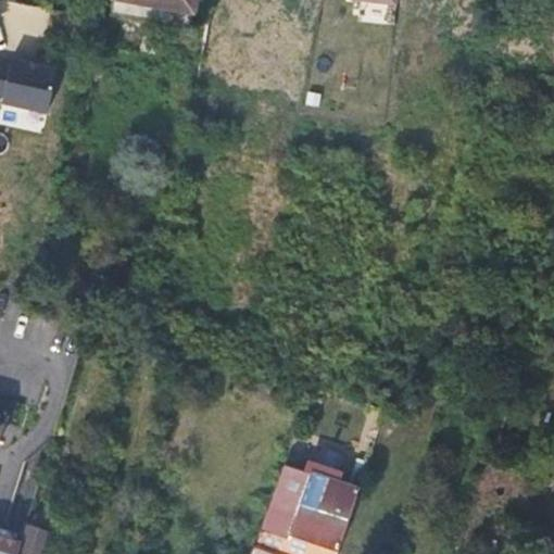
[(55,67),(0,53),(0,93),(2,95),(1,103),(45,113),(55,67)]
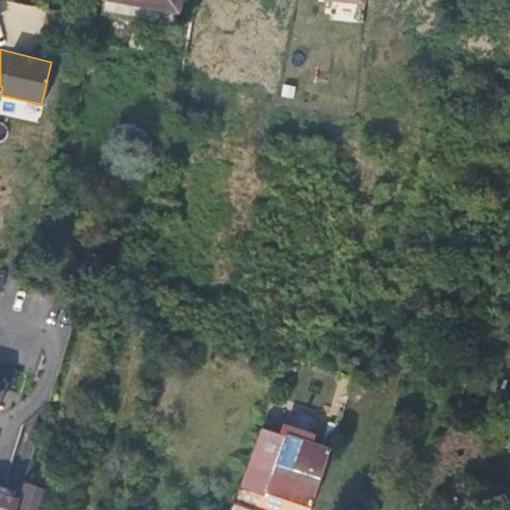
[(0,509),(15,509),(19,500),(0,494),(0,400),(3,390),(0,389),(0,509)]
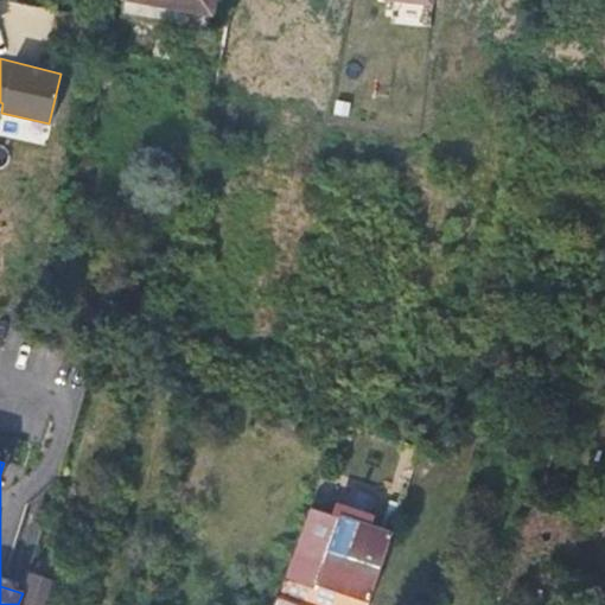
[(382,528),(311,505),(273,604),(369,604),(402,504),(393,501),(382,528)]
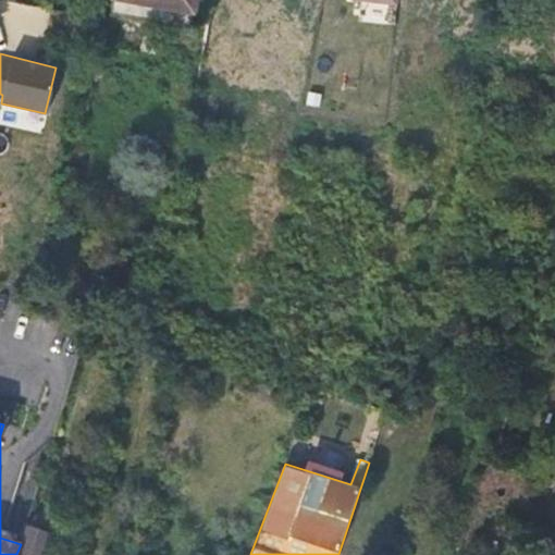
[(37,519),(29,517),(21,544),(16,554),(38,554),(46,529),(35,526),(37,519)]
